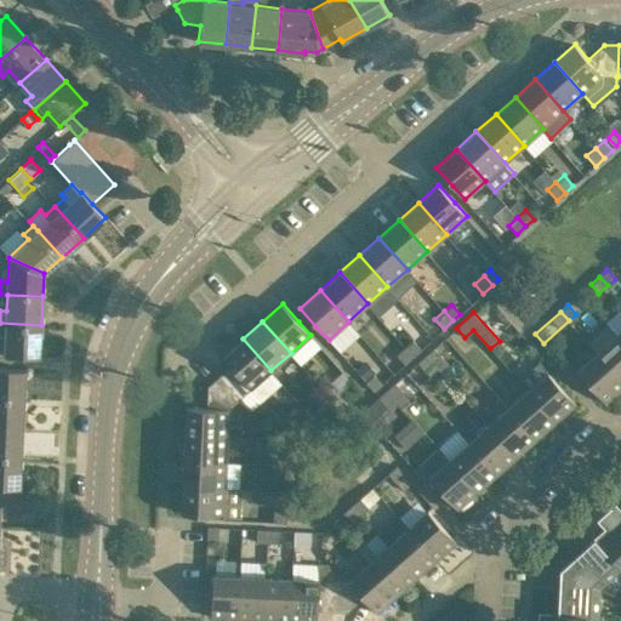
[(4,354),(16,355),(39,357),(41,325),(0,323),(0,335),(5,336),(4,354)]
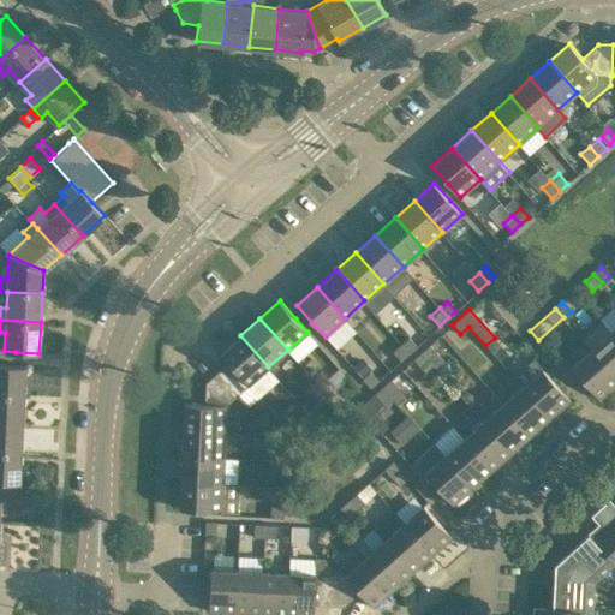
[(614,336),(610,332),(591,348),(614,375),(614,336)]
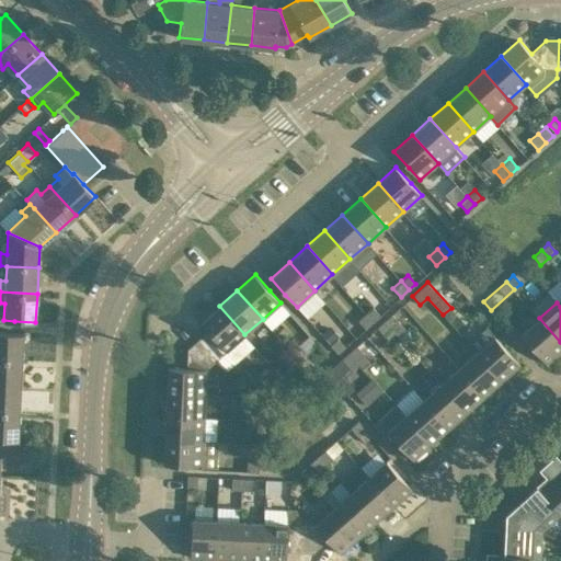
[(208,330),(198,339),(217,359),(244,334),(219,306),(202,322),(208,330)]
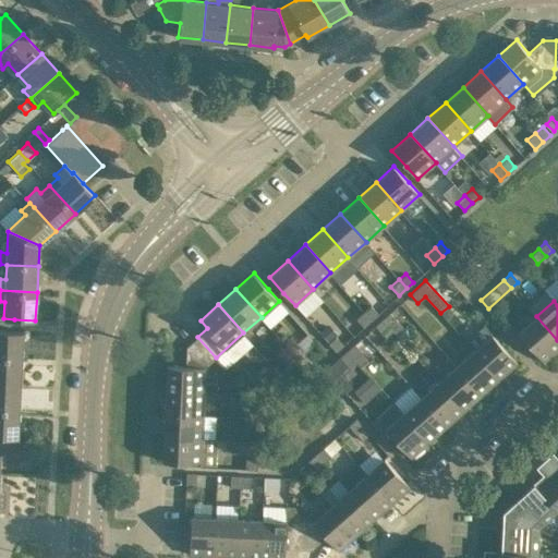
[(371,305),(364,311),(372,319),(378,313),(371,305)]
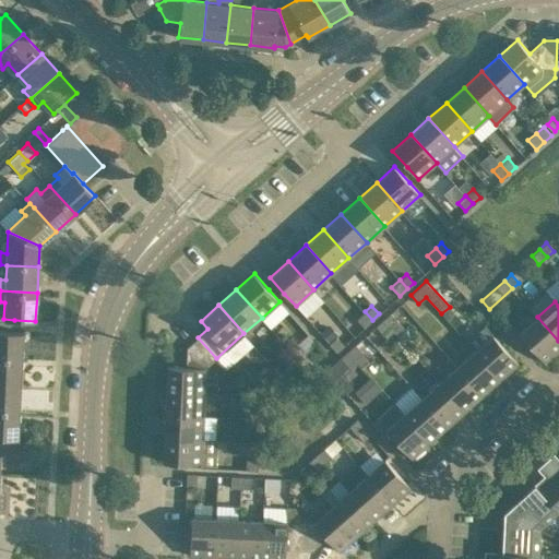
[(365,311),(356,319),(364,328),(372,320),(365,311)]
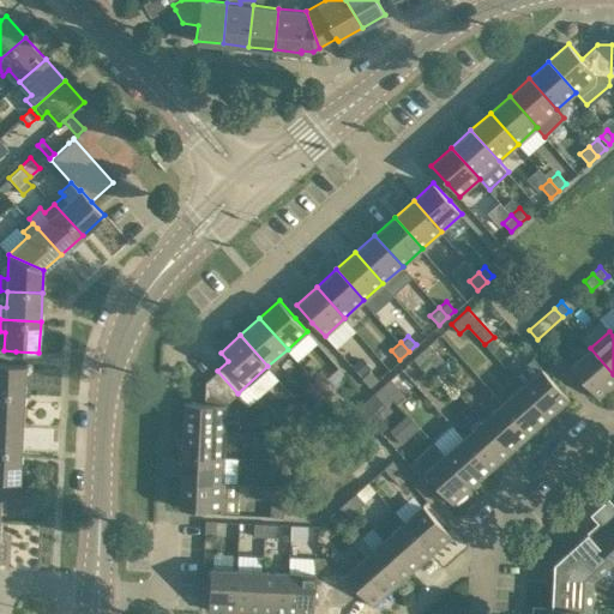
[(428,343),(421,349),(431,360),(438,354),(428,343)]
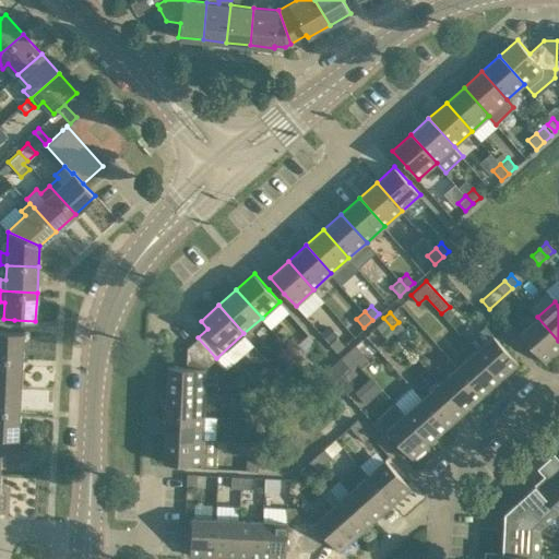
[(558,348),(558,341),(537,317),(519,333),(544,361),(558,348)]
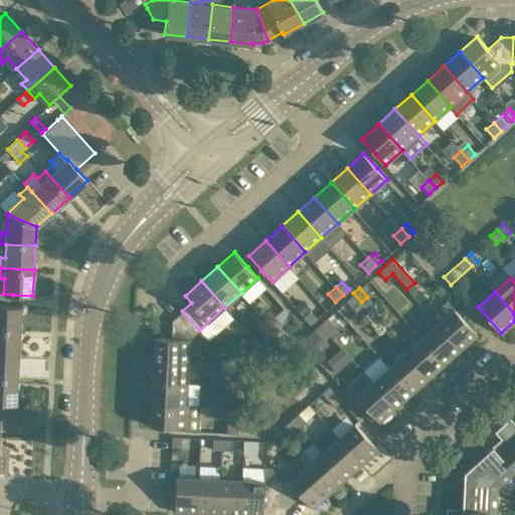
[(345,301),(352,309),(361,302),(353,293),(345,301)]
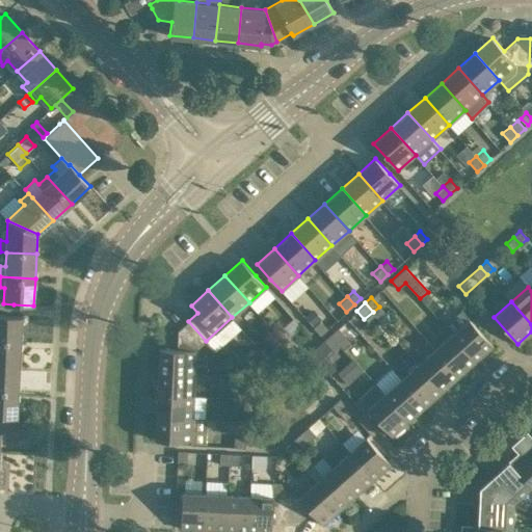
[(304,316),(313,326),(320,320),(312,310),(304,316)]
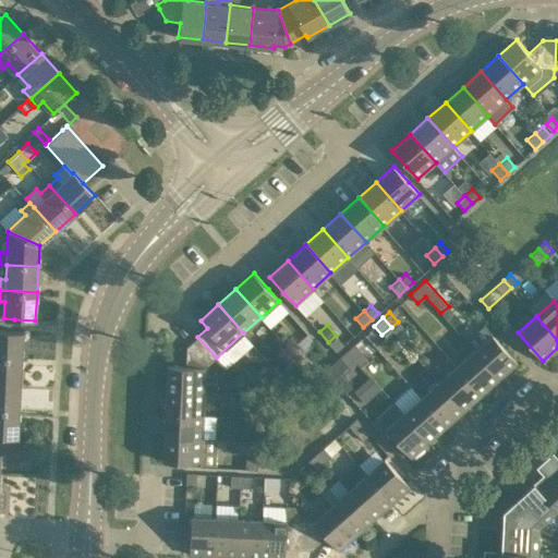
[(0,355),(22,356),(23,331),(0,329),(0,355)]
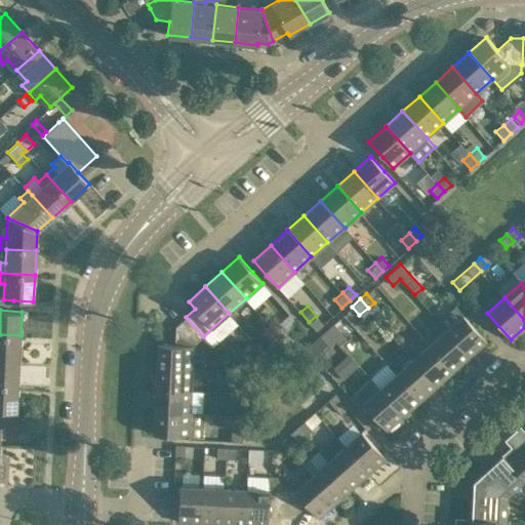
[(470,356),(486,341),(462,314),(446,329),(470,356)]
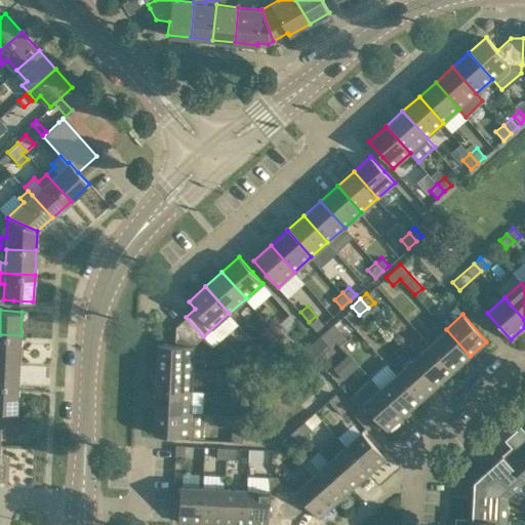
[(323,324),(316,316),(308,323),(315,331),(323,324)]
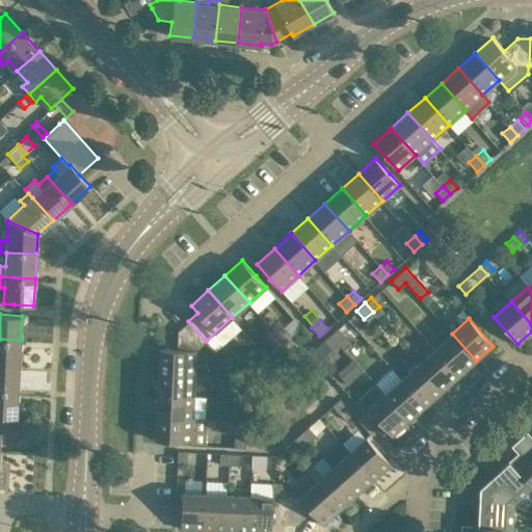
[(196,349),(206,341),(188,321),(178,330),(178,349),(160,348),(158,371),(195,373),(207,373),(207,365),(195,365),(196,349)]
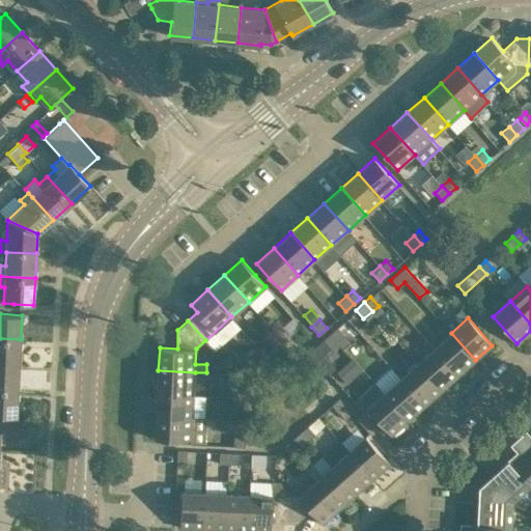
[(281,326),(275,331),(282,339),(288,334),(281,326)]
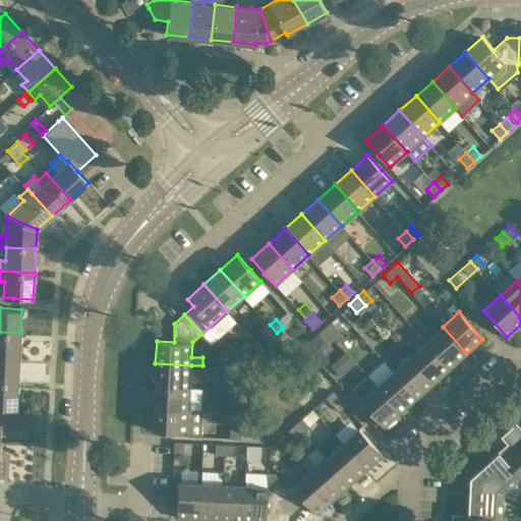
[(331,321),(325,327),(332,334),(338,329),(332,322),(331,321)]
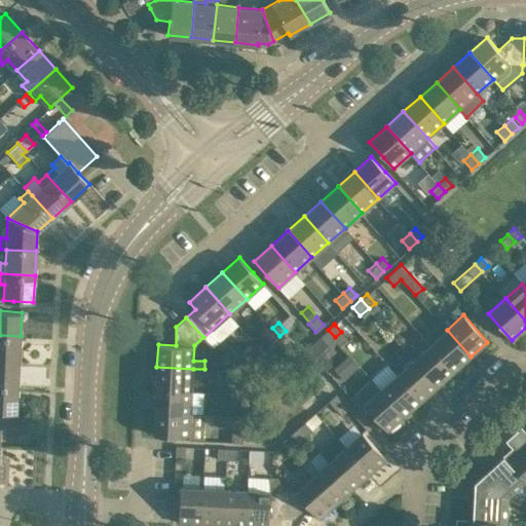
[(279,336),(272,328),(265,335),(272,343),(279,336)]
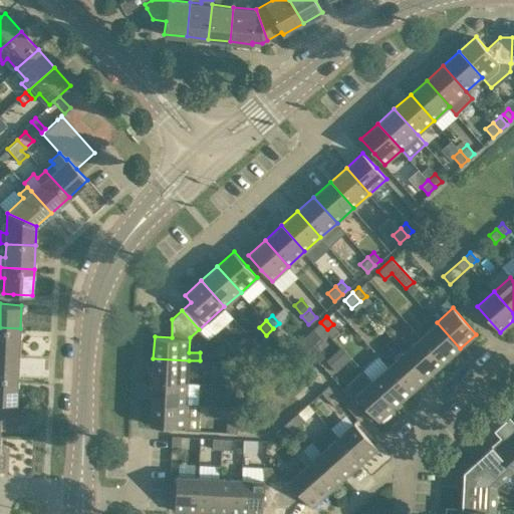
[(317,361),(324,355),(313,342),(327,329),(320,322),(299,341),(317,361)]
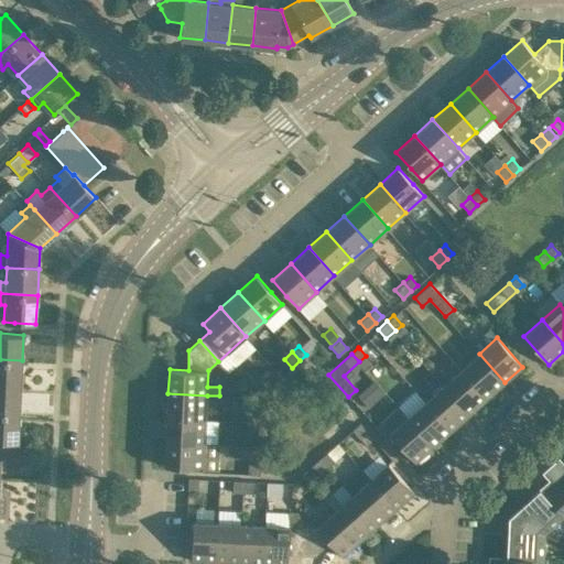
[(487,398),(505,382),(479,354),(462,369),(487,398)]
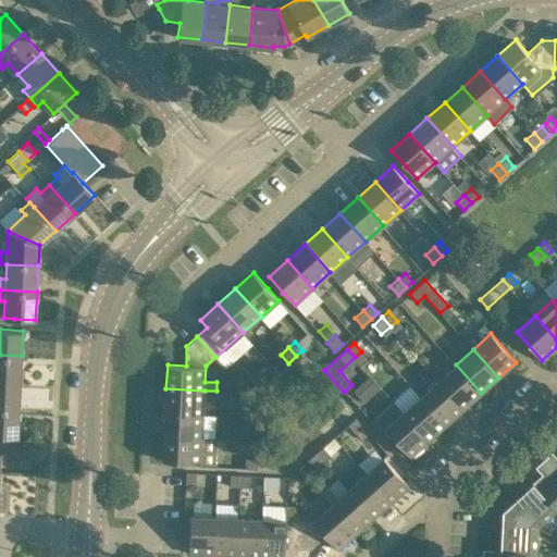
[(22,356),(0,355),(0,382),(20,384),(22,356)]
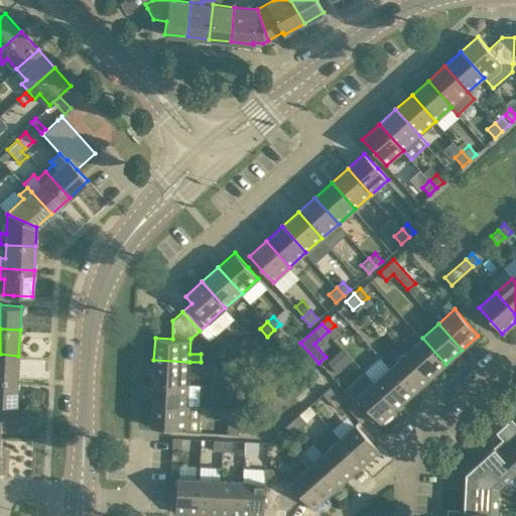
[(422,338),(406,353),(429,379),(445,364),(422,338)]
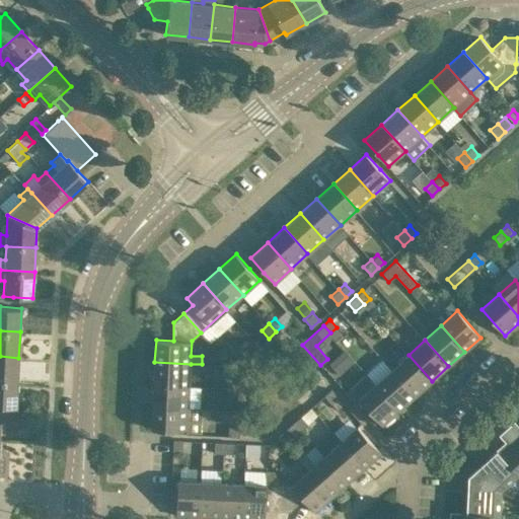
[(237,356),(242,362),(250,354),(245,348),(237,356)]
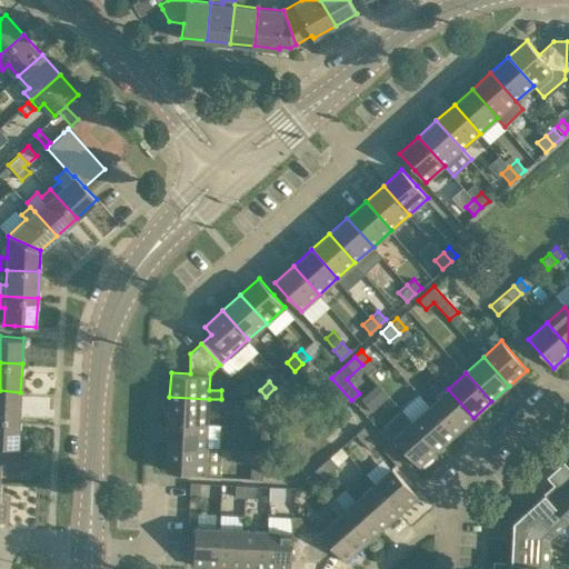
[(371,408),(388,396),(380,385),(362,397),(371,408)]
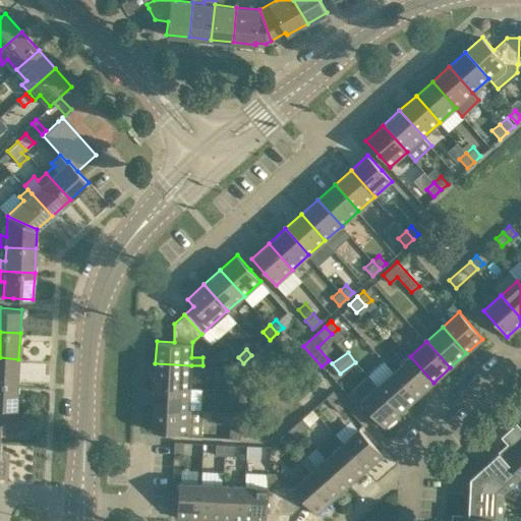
[(433,383),(410,356),(393,370),(417,397),(433,383)]
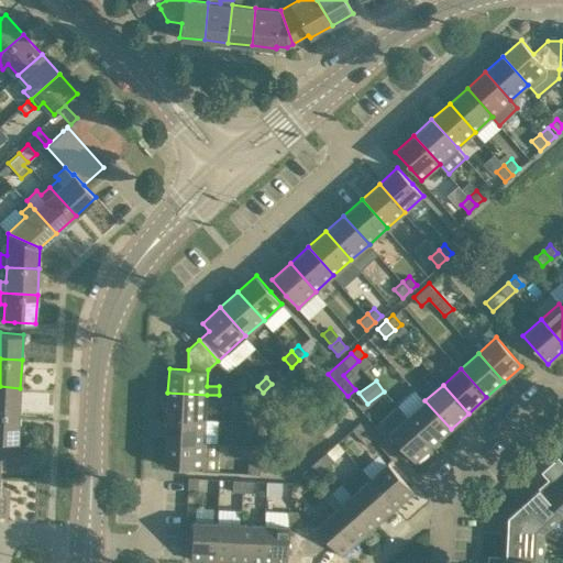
[(0,414),(19,415),(20,388),(0,386),(0,414)]
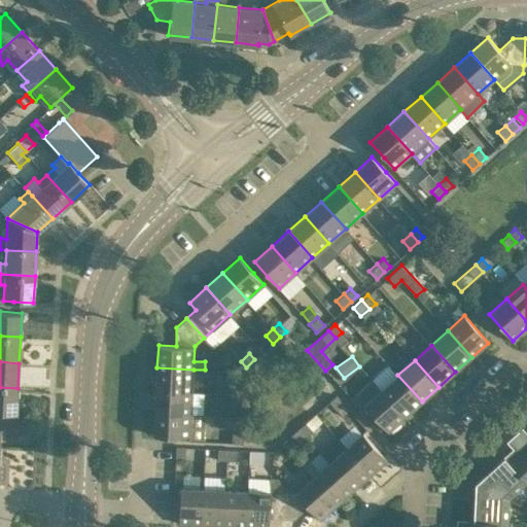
[(194,370),(156,367),(155,390),(192,391),(194,370)]
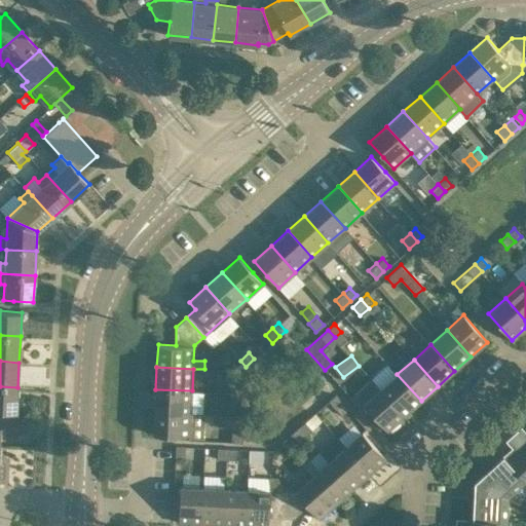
[(397,374),(380,388),(404,416),(421,401),(397,374)]
